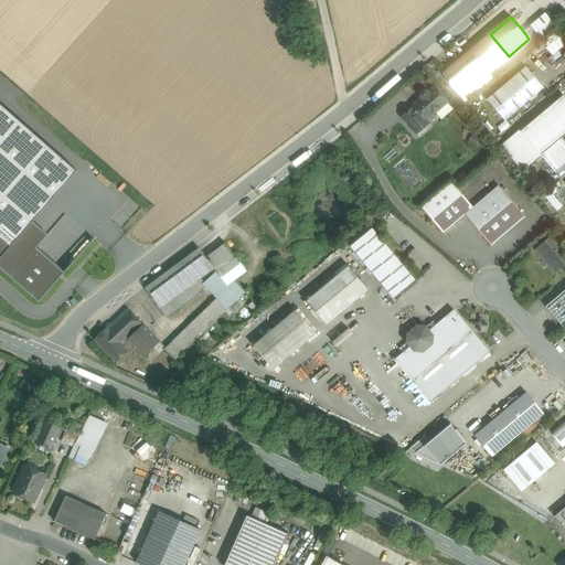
[(530,25),(523,31),(529,39),(536,33),(530,25)]
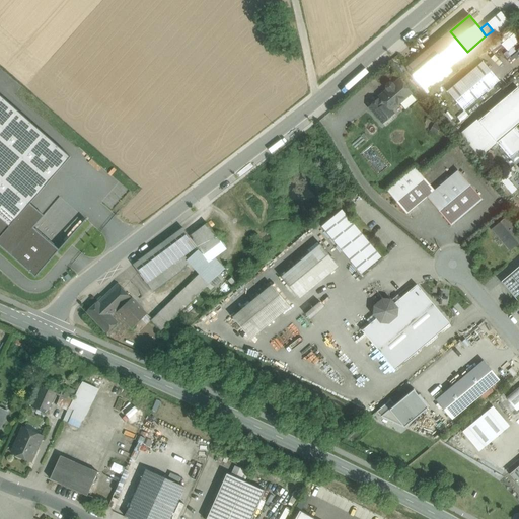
[(450,31),(406,68),(424,88),(467,52),(450,31)]
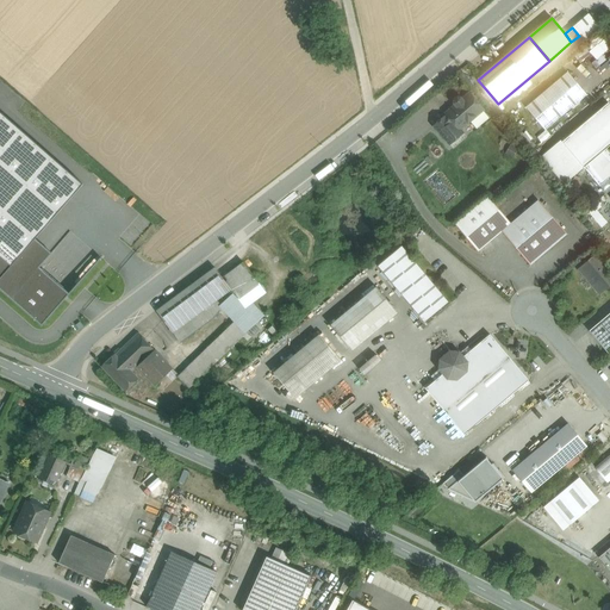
[(567,73),(526,107),(545,130),(586,95),(567,73)]
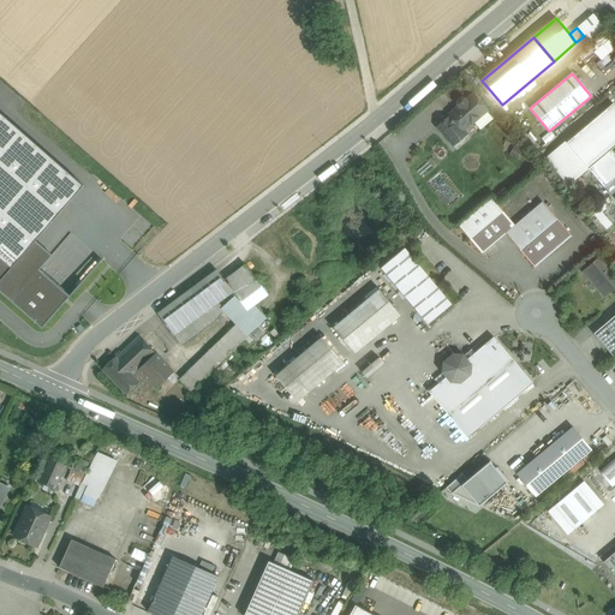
[(473,95),(465,101),(464,99),(461,99),(458,101),(458,105),(459,106),(449,114),(452,118),(464,131),(487,111),(473,95)]
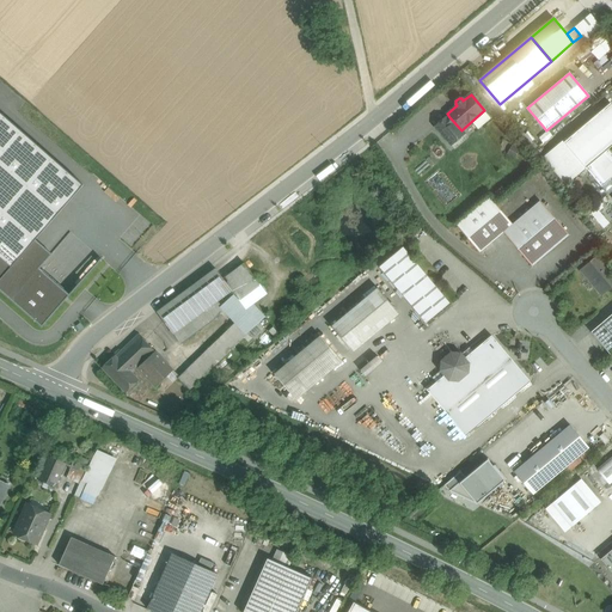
[(611,105),(610,103),(564,142),(586,169),(611,146),(611,105)]
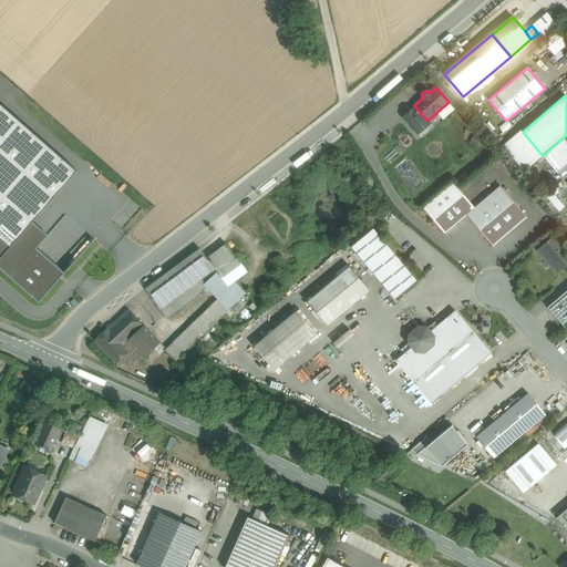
[(0,104),(0,237),(11,247),(33,223),(78,172),(0,104)]
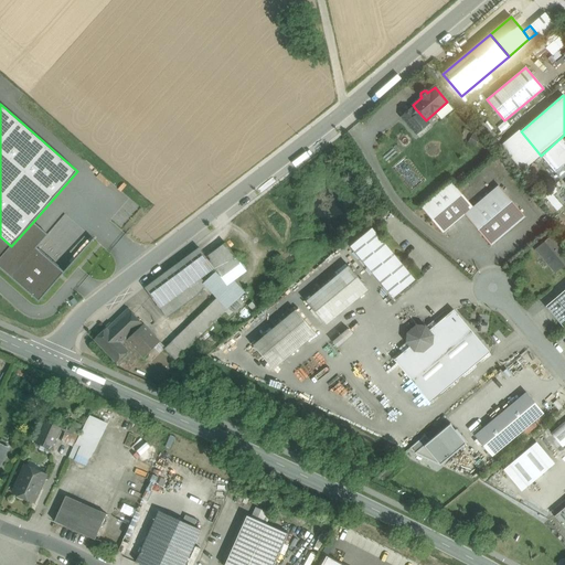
[(415,108),(403,118),(416,134),(429,124),(426,120),(415,108)]
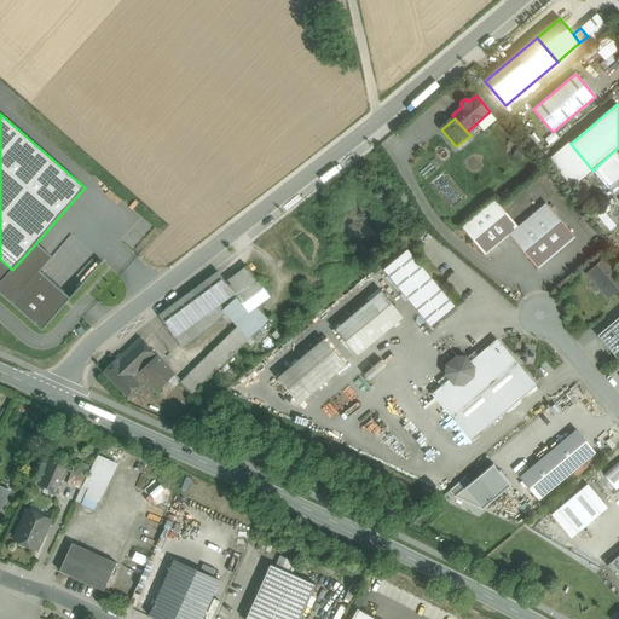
[(571,144),(551,161),(572,186),(593,171),(571,144)]
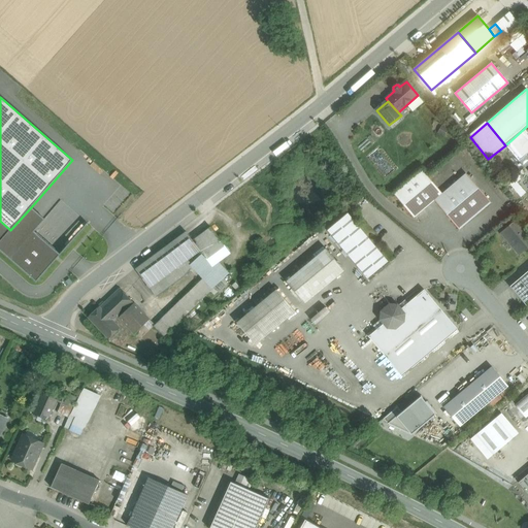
[(442,194),(422,170),(394,194),(414,218),(434,200),(442,194)]
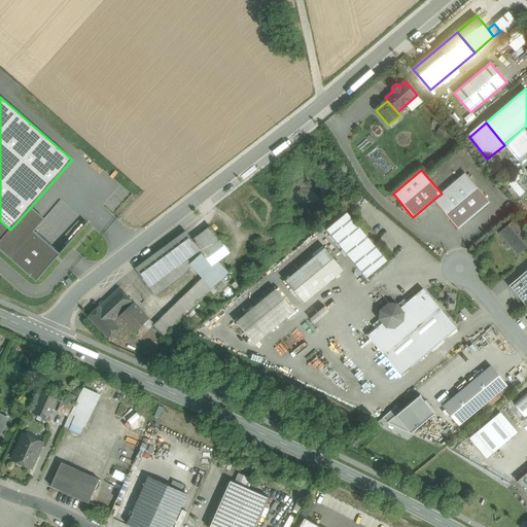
[(490,203),(465,173),(442,194),(433,200),(458,230),(490,203)]
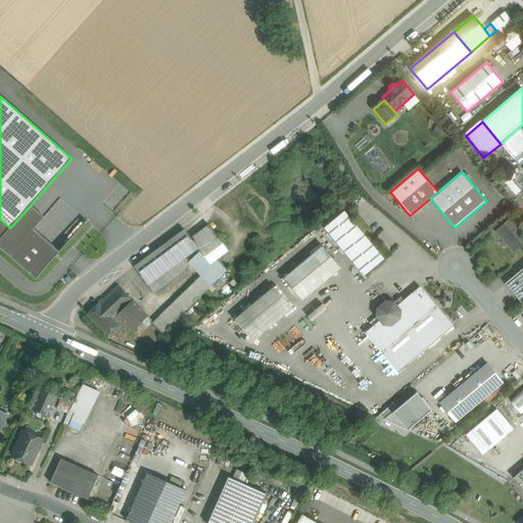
[(31,205),(10,228),(0,239),(0,247),(36,279),(59,252),(34,230),(45,218),(31,205)]
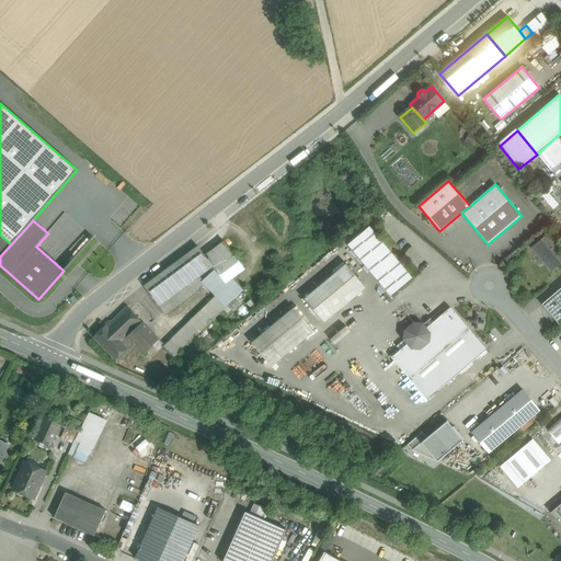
[(345,241),(386,296),(409,279),(368,225),(345,241)]
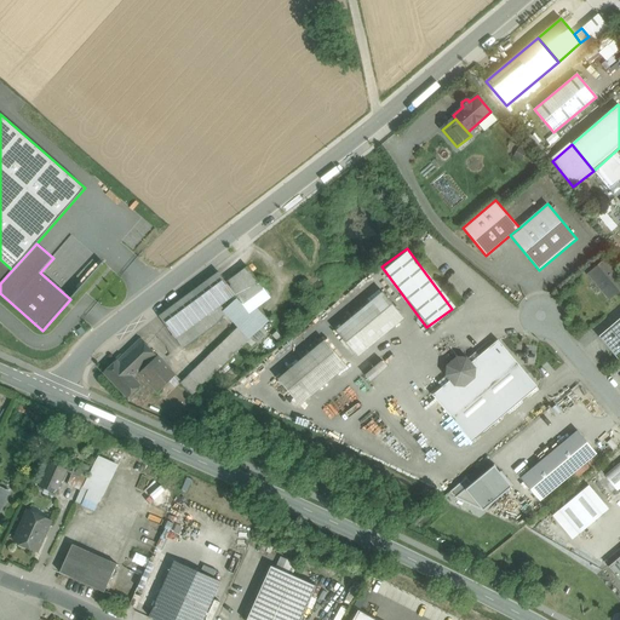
[(0,283),(12,270),(0,259),(0,283)]
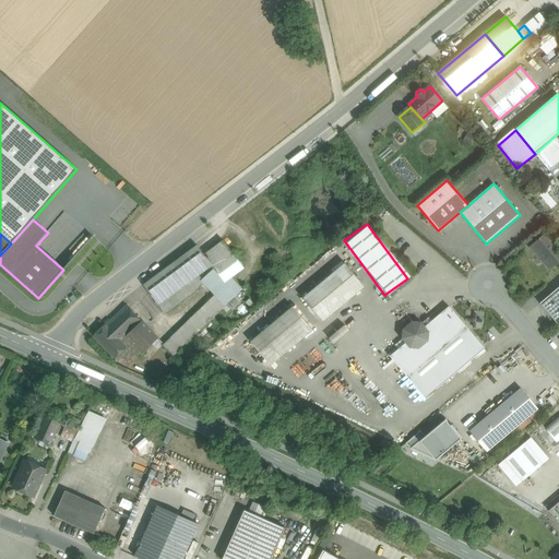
[(558,248),(547,234),(532,247),(550,269),(558,260),(558,248)]
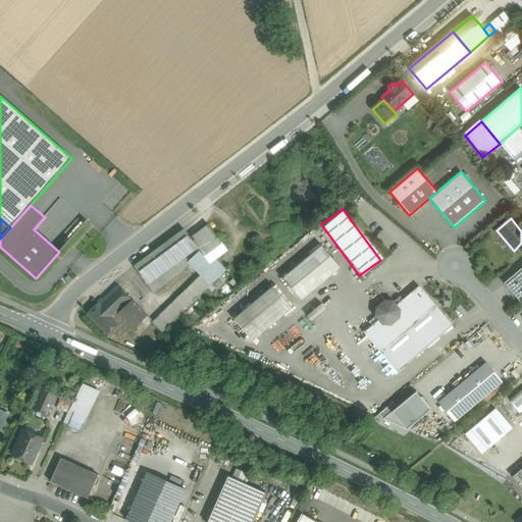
[(208,224),(191,238),(198,247),(205,257),(222,243),(208,224)]
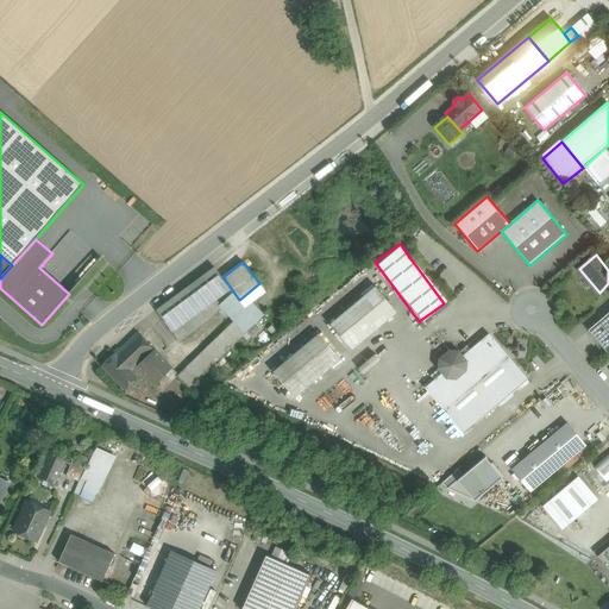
[(214,267),(156,311),(173,332),(213,302),(231,288),(223,277),(214,267)]
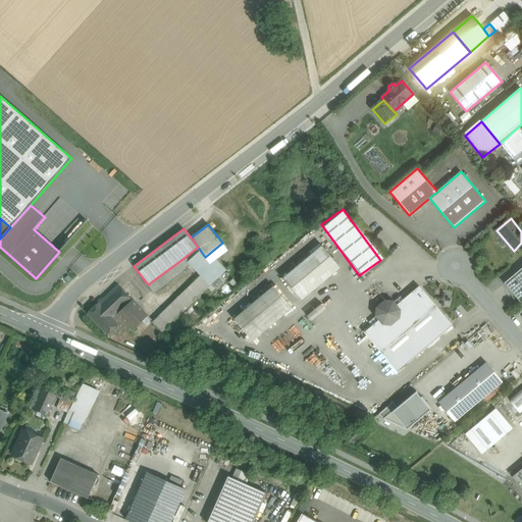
[(322,246),(282,278),(299,298),(338,265),(322,246)]
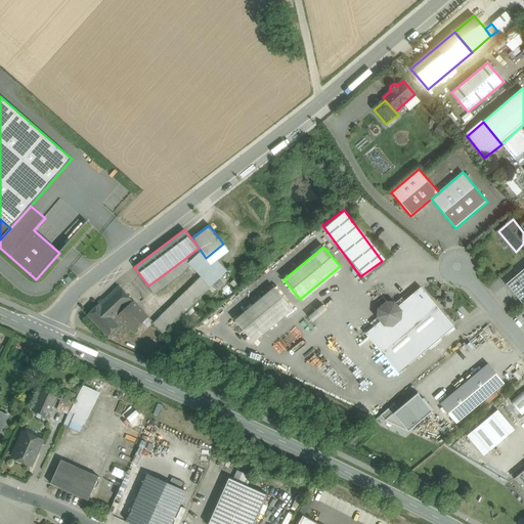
[(221,276),(200,253),(188,263),(202,276),(211,287),(221,276)]
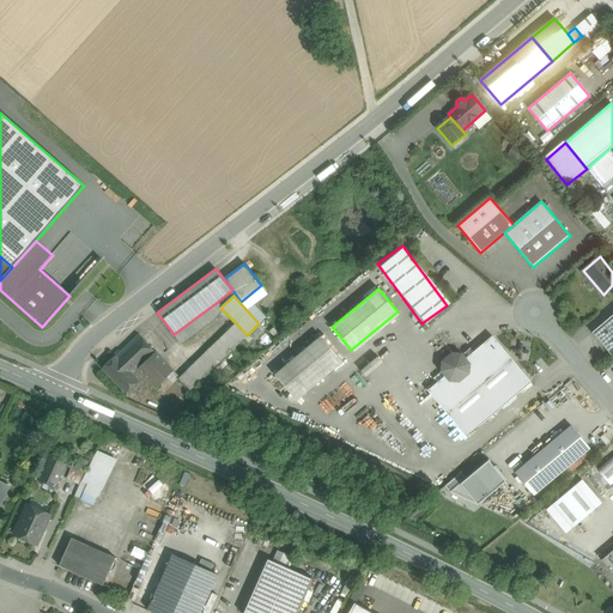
[(214,304),(174,334),(182,344),(213,320),(220,311),(214,304)]
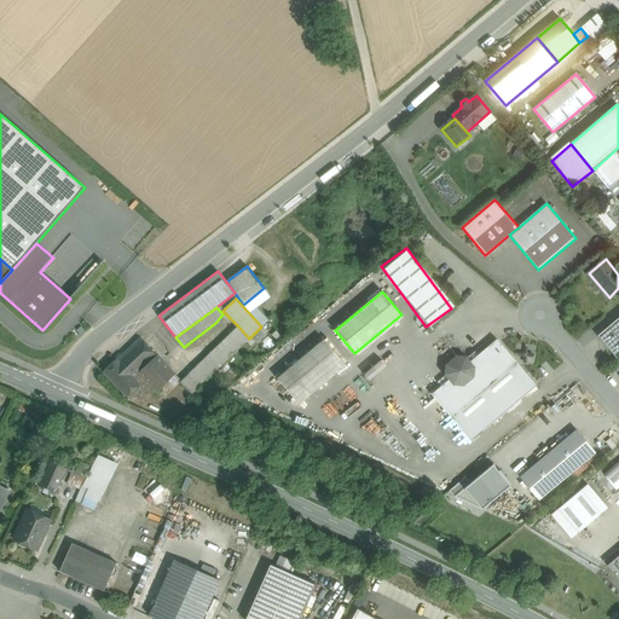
[(618,318),(599,336),(617,358),(618,356),(618,318)]
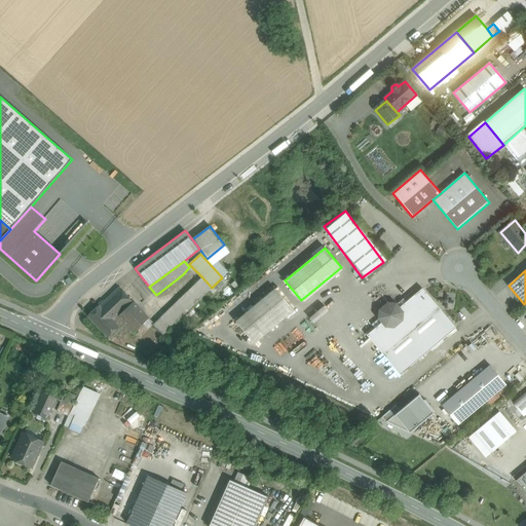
[(202,277),(153,325),(162,335),(212,288),(202,277)]
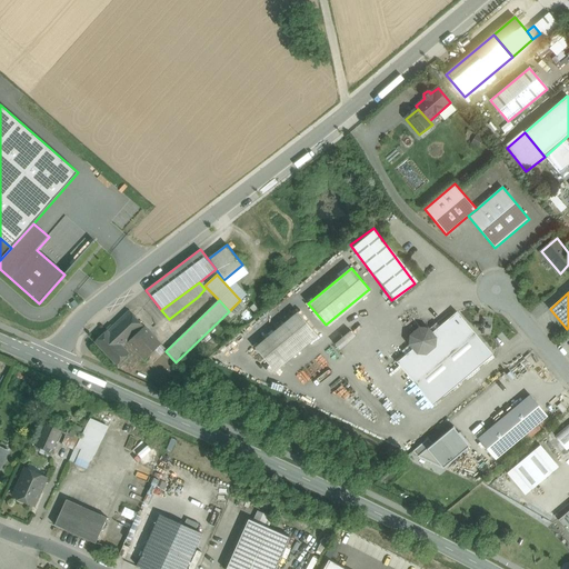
[(129,311),(108,331),(123,348),(128,343),(137,335),(153,351),(161,345),(129,311)]
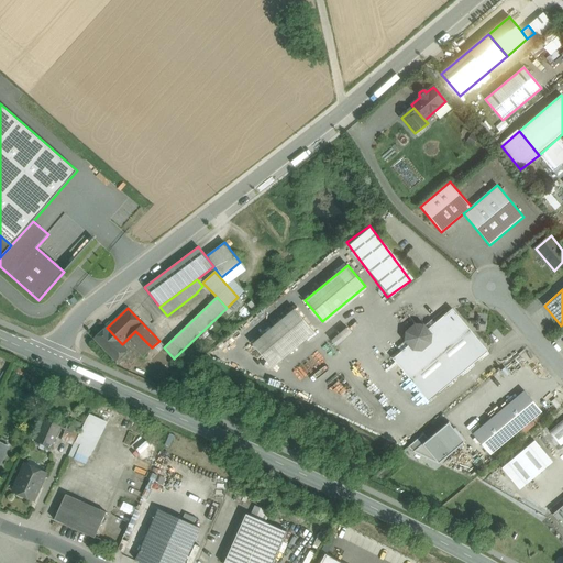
[(295,309),(252,344),(271,365),(312,330),(295,309)]
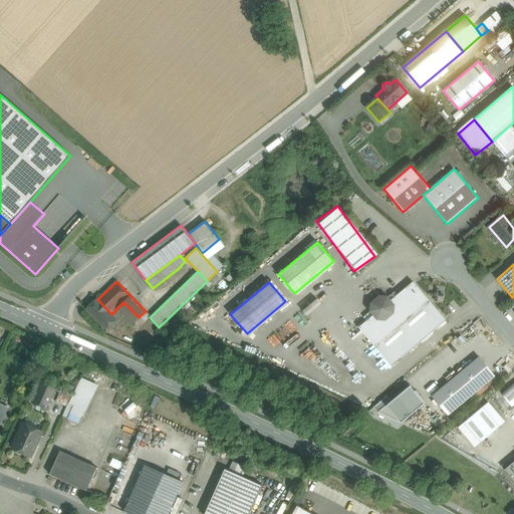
[(397,295),(395,292),(389,297),(392,300),(390,301),(387,298),(379,297),(371,304),(370,311),(374,314),(358,327),(392,366),(446,321),(413,282),(397,295)]
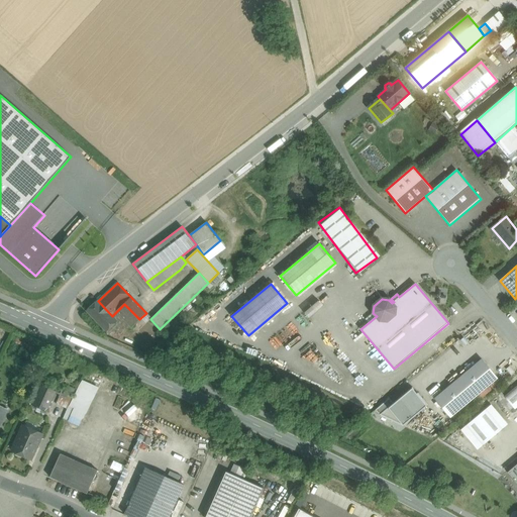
[(98,301),(97,301),(86,311),(106,331),(117,321),(112,316),(98,301)]
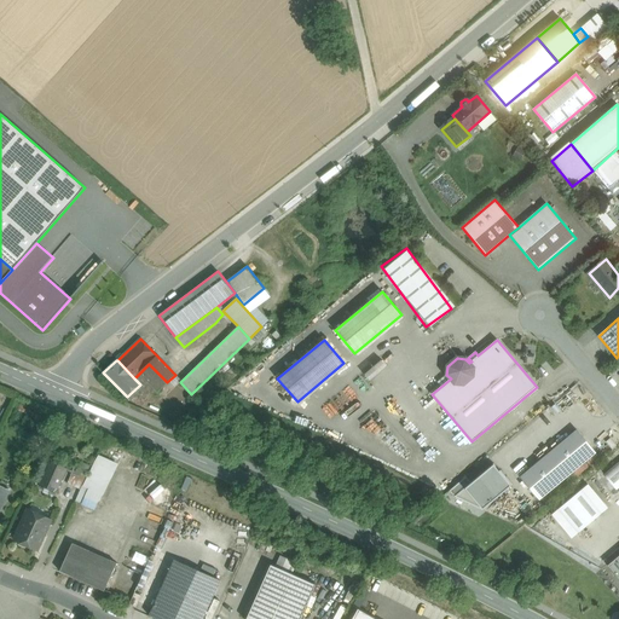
[(167,382),(149,364),(139,374),(157,392),(167,382)]
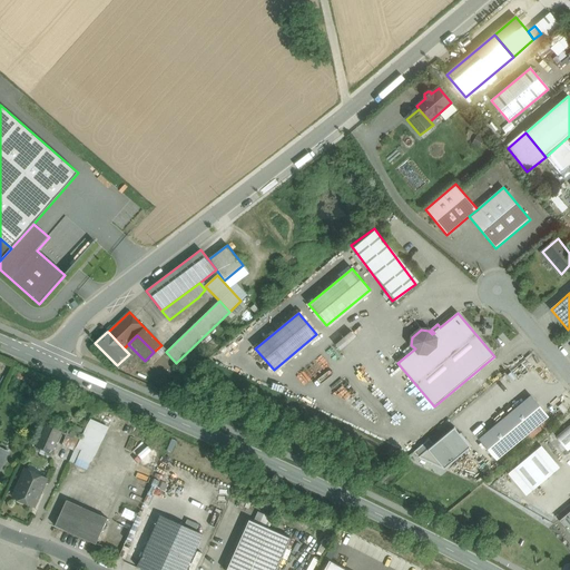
[(531,395),(479,440),(497,461),(549,418),(531,395)]
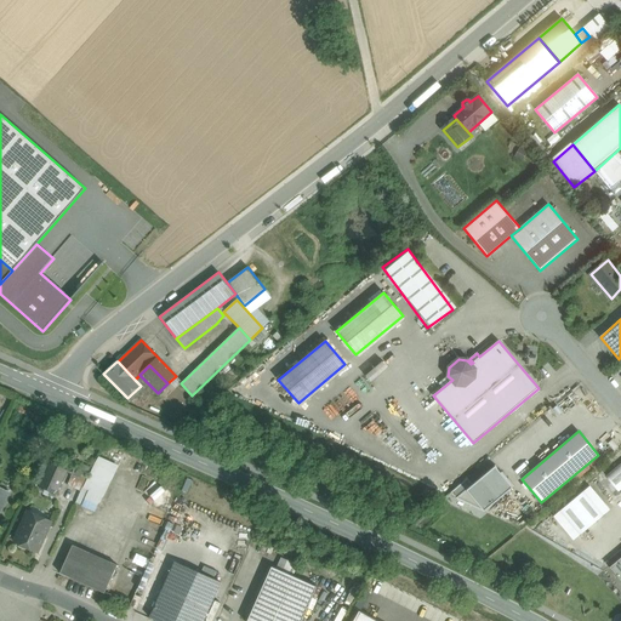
[(67,471),(50,462),(39,486),(56,494),(67,471)]
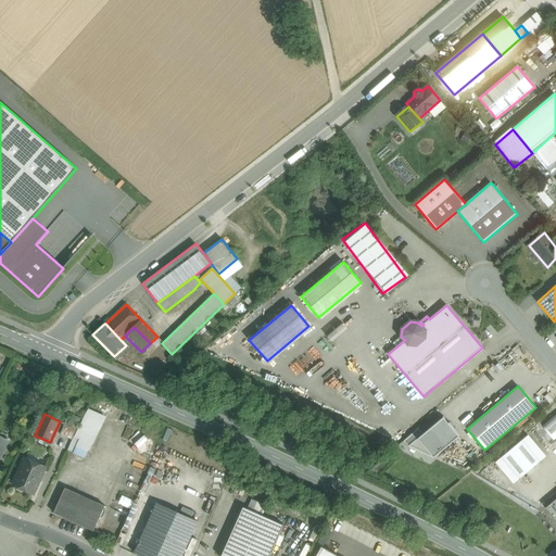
[(67,425),(77,429),(81,418),(72,414),(67,425)]
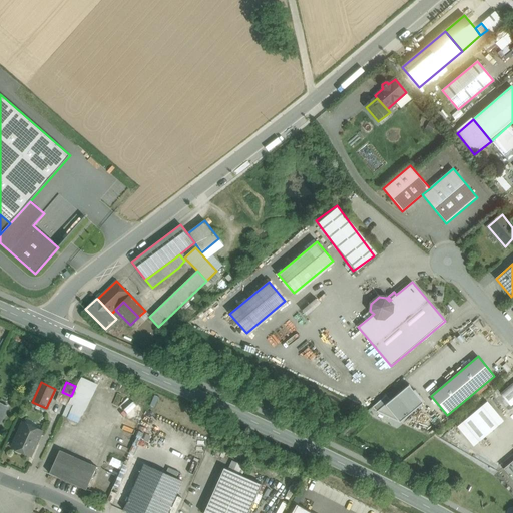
[(512,383),(500,394),(511,406),(512,404),(512,383)]
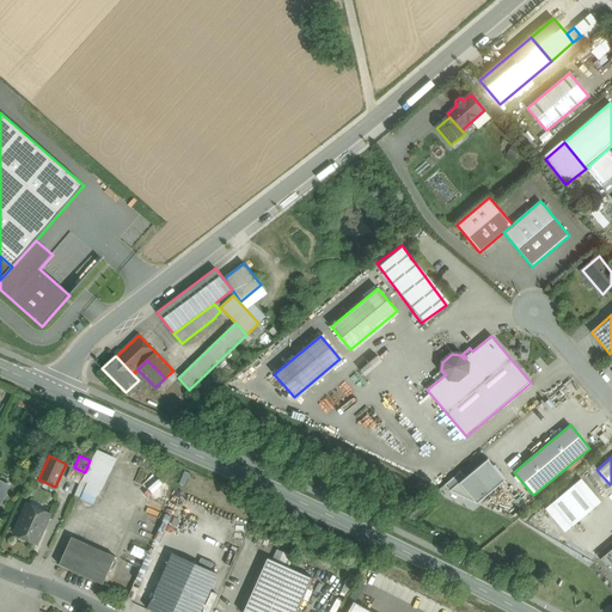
[(493,466),(488,459),(459,483),(477,505),(506,481),(500,473),(501,472),(495,465),(493,466)]
